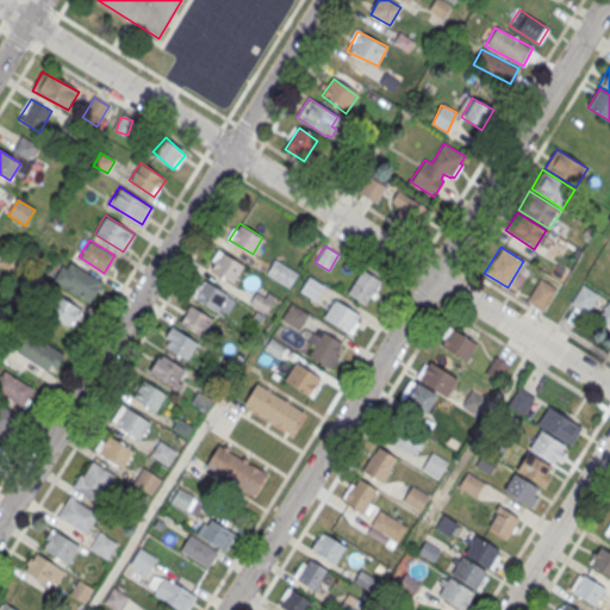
[(243,263),(232,281),(211,267),(221,250),(243,263)]
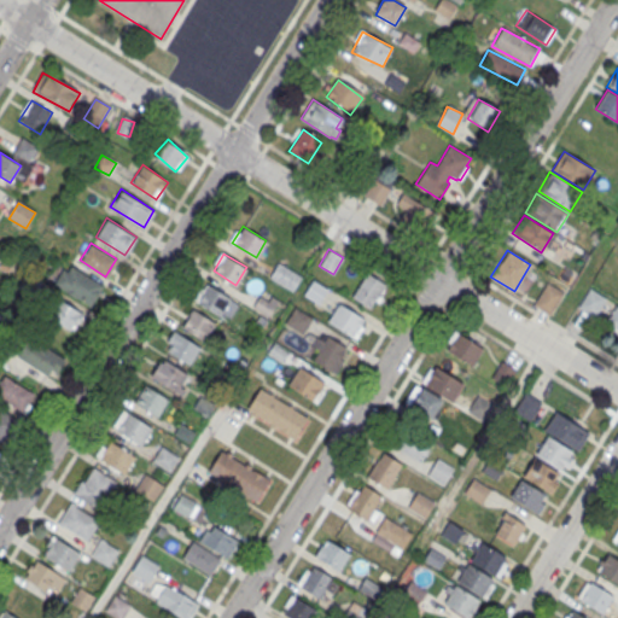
[(301,274),(292,290),(268,275),(278,261),(301,274)]
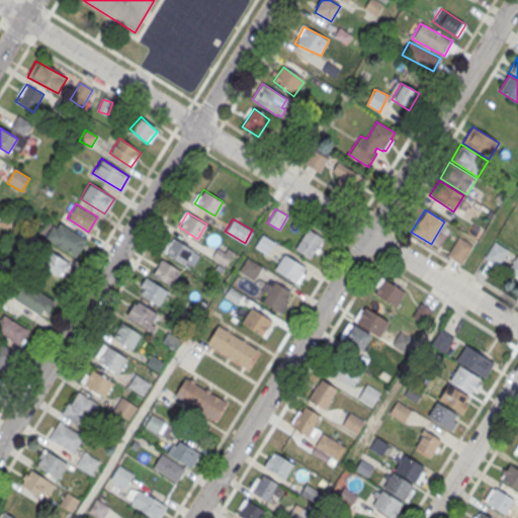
[(86,238),(75,256),(45,236),(52,224),(56,226),(59,221),(86,238)]
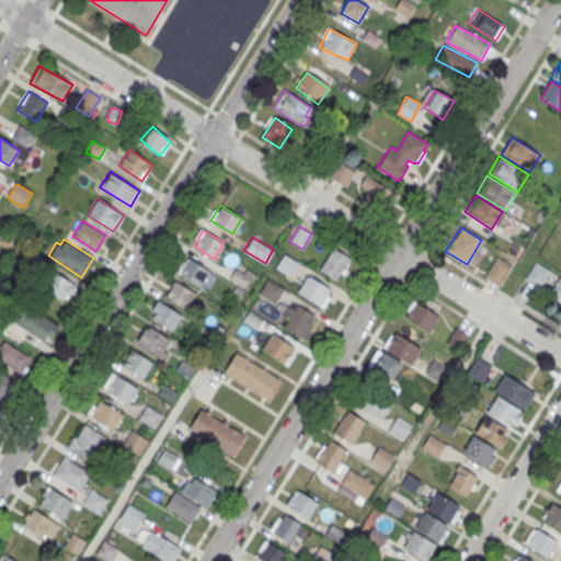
[(335,278),(319,267),(332,247),(348,255),(335,278)]
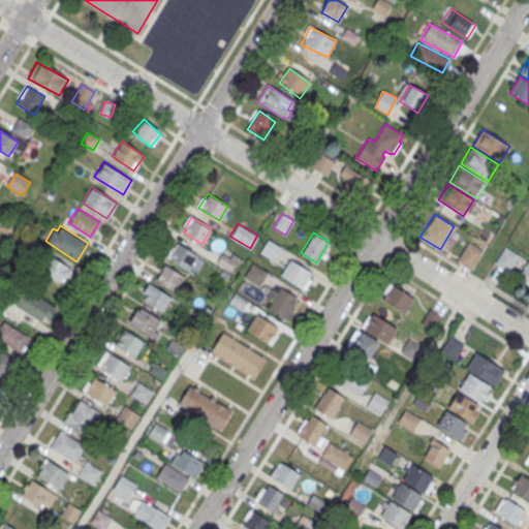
[(267,238),(280,246),(272,260),(258,252),(267,238)]
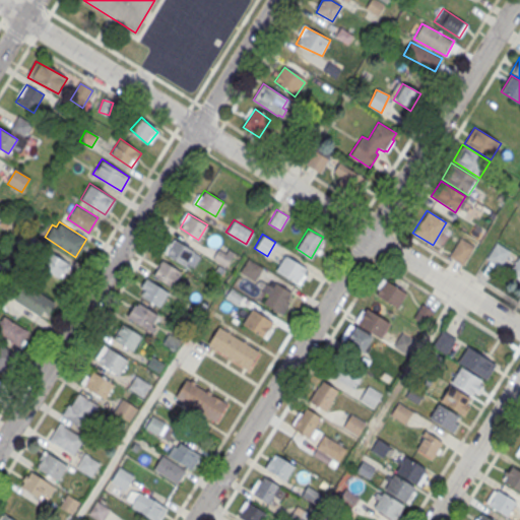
[(460,238),(474,246),(462,264),(449,256),(460,238)]
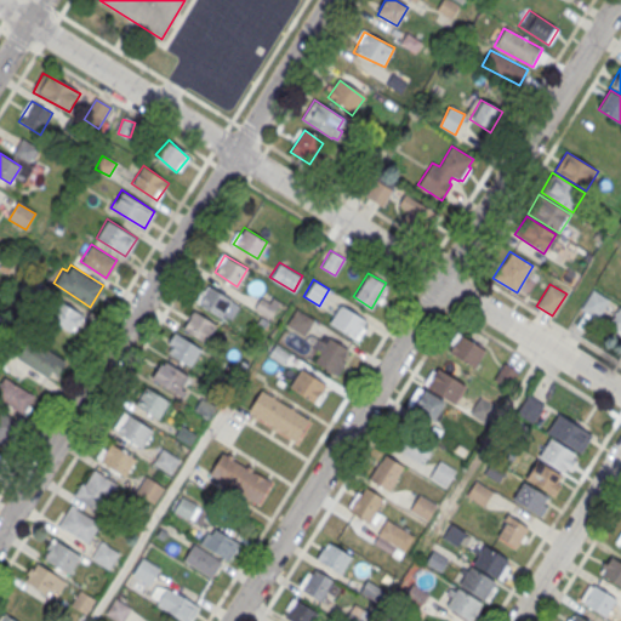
[(231,298),(221,315),(198,302),(209,285),(231,298)]
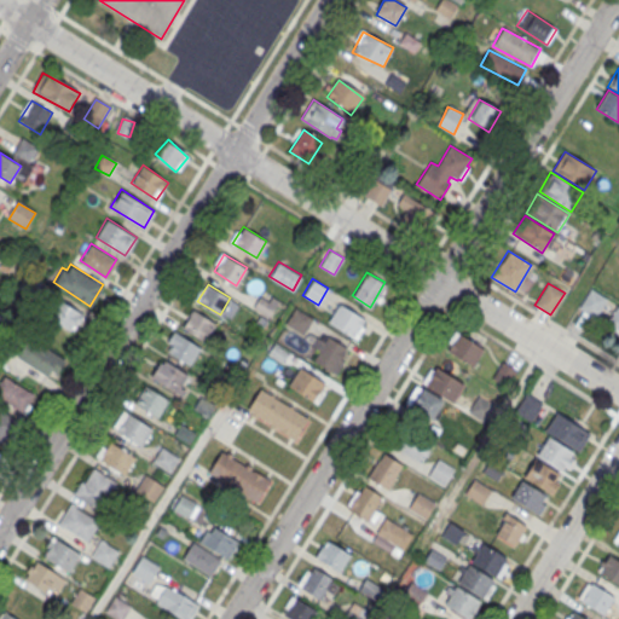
[(590,289),(606,299),(596,316),(580,306),(590,289)]
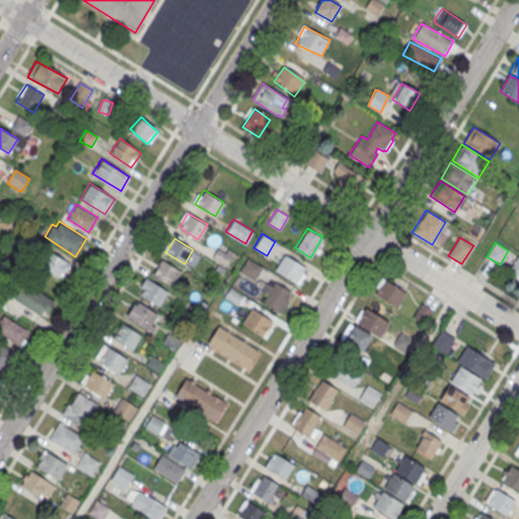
[(226,266),(232,253),(220,247),(213,258),(226,266)]
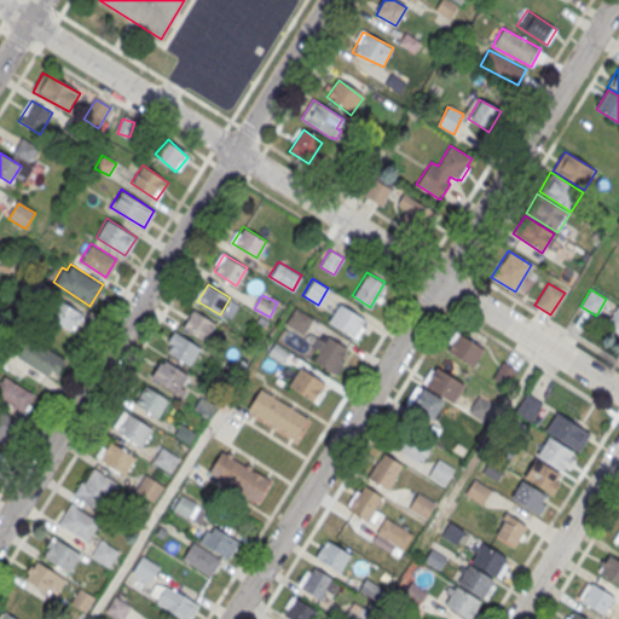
[(70,335),(85,317),(63,299),(48,317),(70,335)]
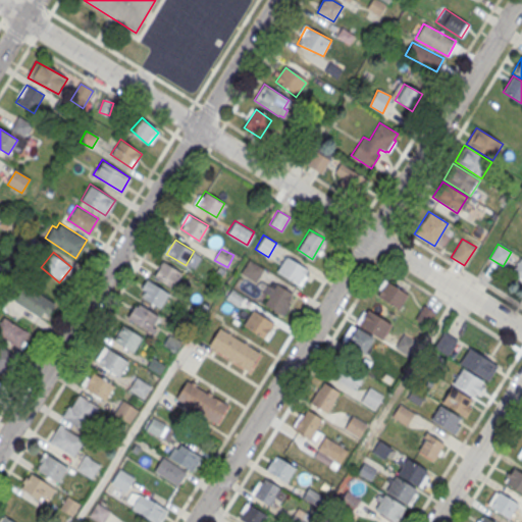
[(286,256),(277,271),(300,285),(307,275),(305,274),(308,269),(286,256)]
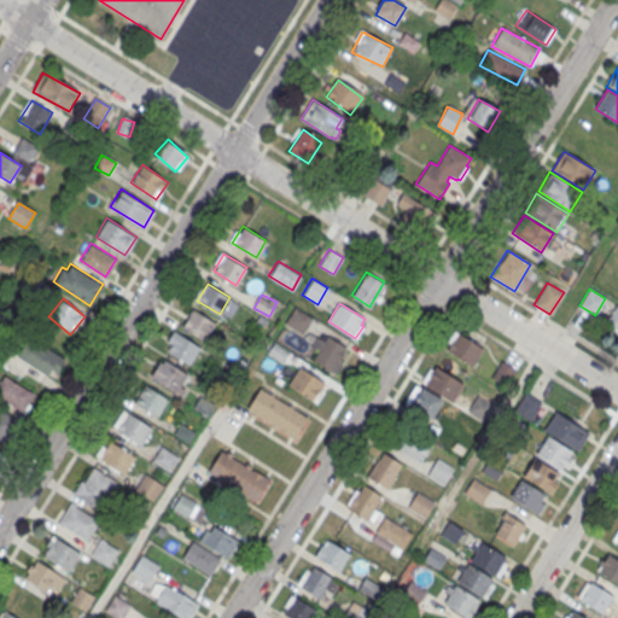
[(617,304),(605,324),(617,331),(617,304)]
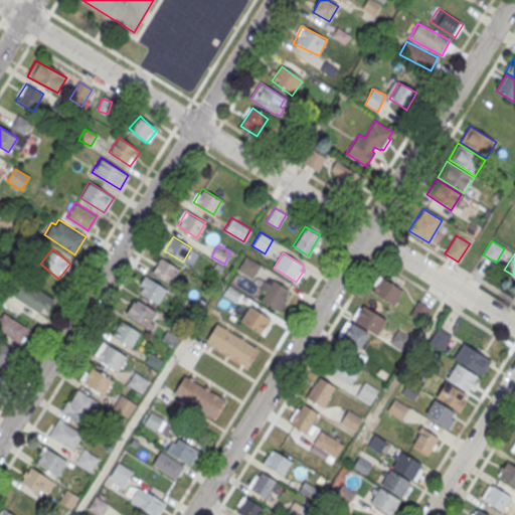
[(246,255),(260,264),(250,278),(237,270),(246,255)]
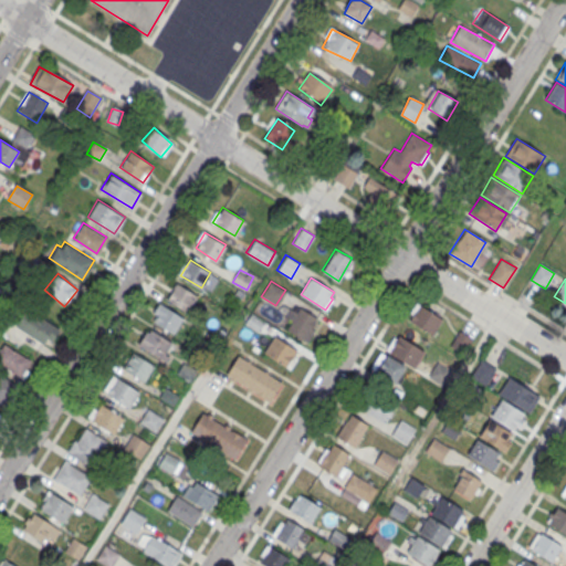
[(197,294),(187,311),(167,297),(176,282),(197,294)]
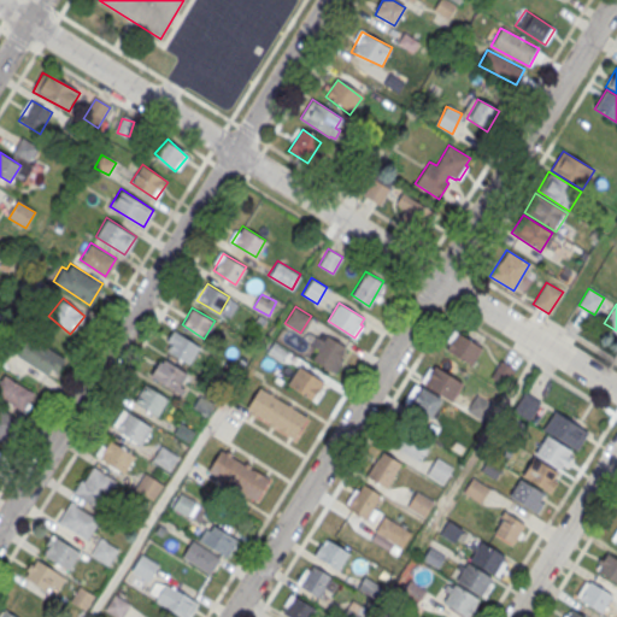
[(172,328),(199,345),(188,363),(166,348),(170,342),(166,339),(172,328)]
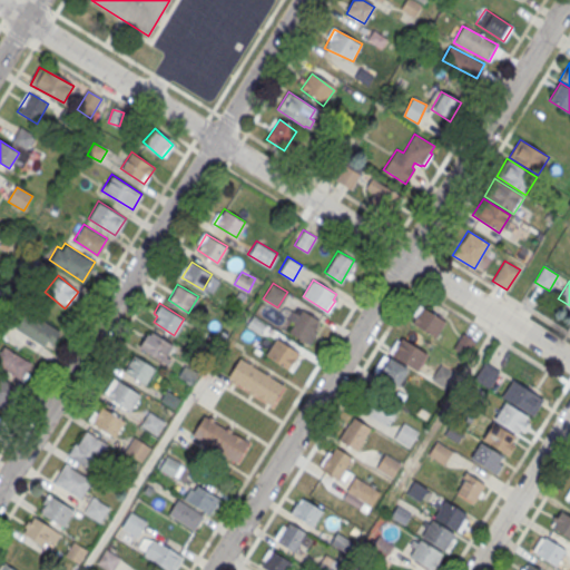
[(420,304),(446,321),(436,337),(413,323),(416,317),(413,315),(420,304)]
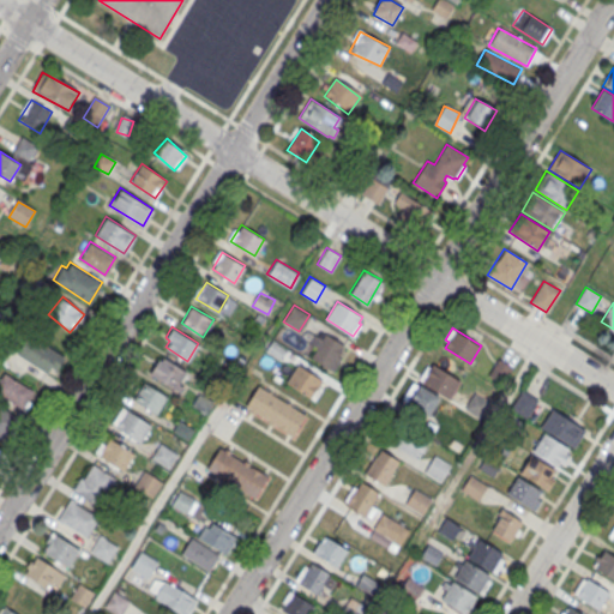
[(326,333),(344,344),(338,355),(342,357),(333,372),(311,359),(318,348),(309,342),(314,333),(323,338),(326,333)]
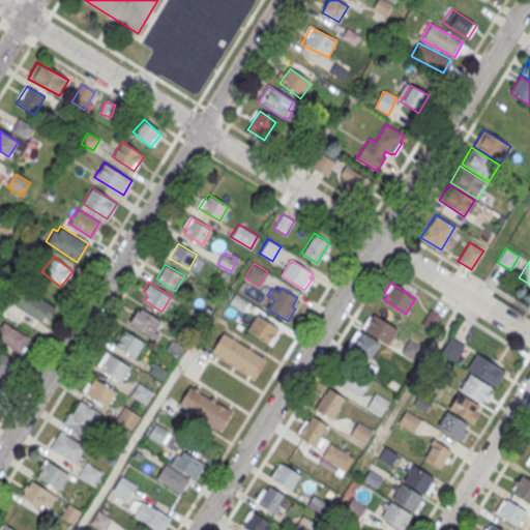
[(56,308),(23,292),(15,310),(48,325),(56,308)]
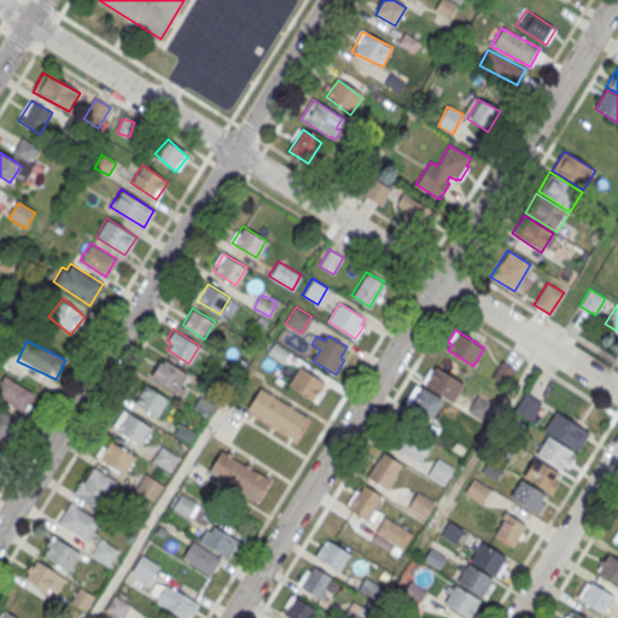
[(187,372),(180,384),(185,388),(181,394),(150,374),(159,360),(162,361),(164,359),(187,372)]
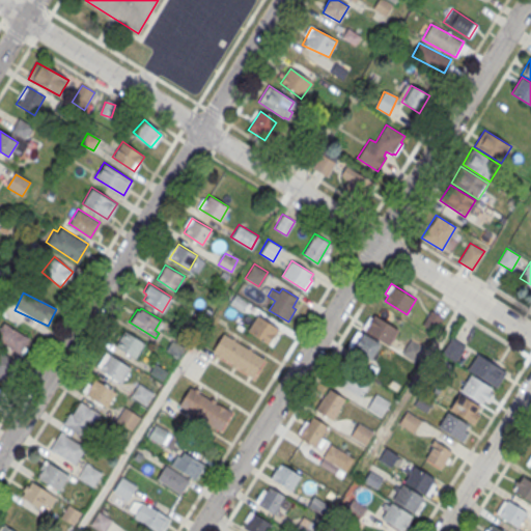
[(429,310),(443,318),(435,332),(421,325),(429,310)]
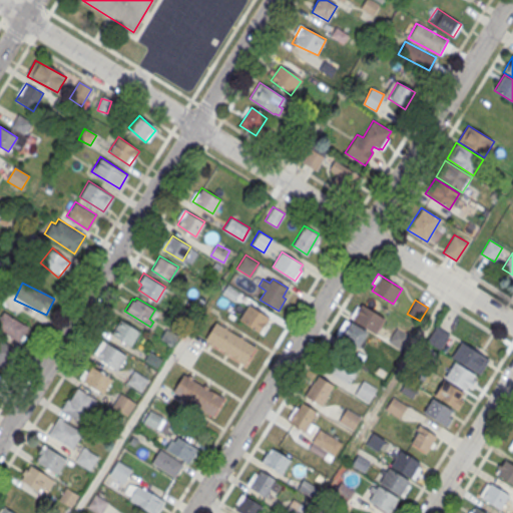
[(238,320),(262,335),(272,319),(248,304),(238,320)]
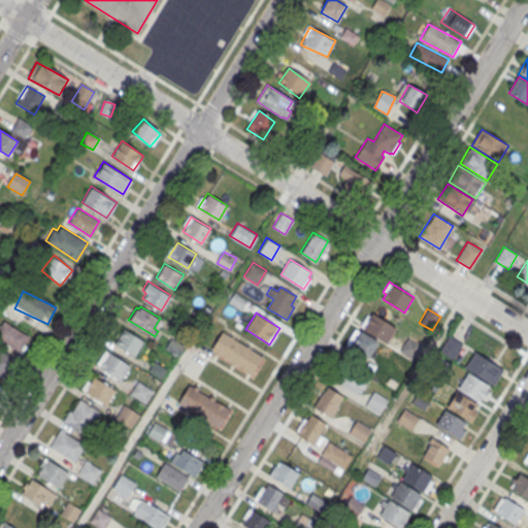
[(392,325),(370,314),(350,351),(372,363),(392,325)]
